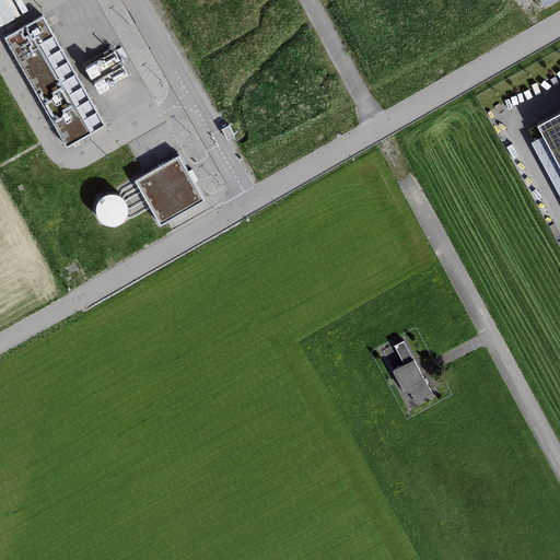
[(105,125),(43,13),(3,35),(67,146),(105,125)]
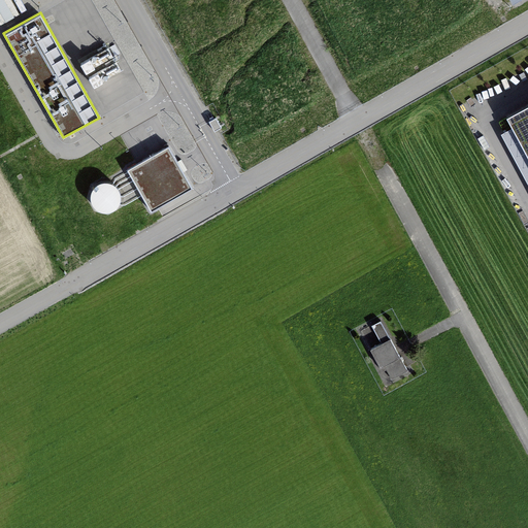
[(527,160),(527,105),(505,118),(527,160)]
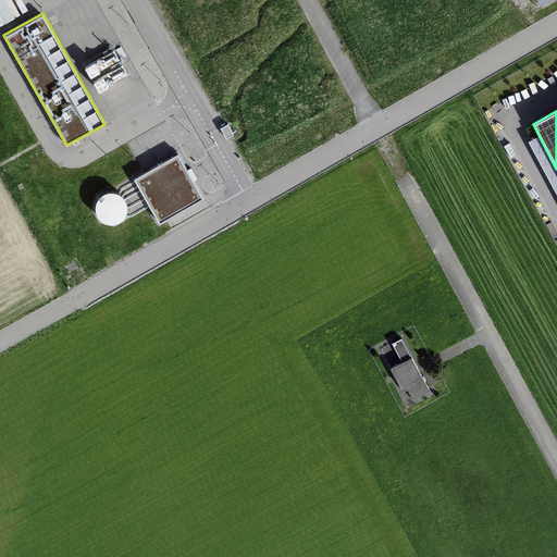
[(221,127),(226,138),(234,134),(229,124),(221,127)]
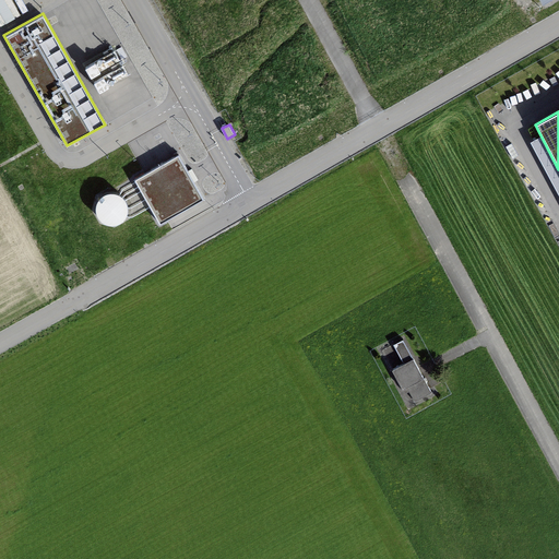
[(202,192),(178,154),(135,179),(159,218),(202,192)]
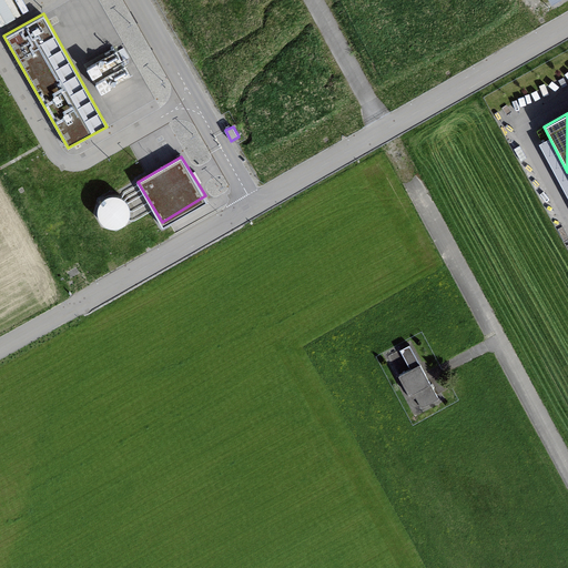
[(118,226),(123,224),(128,219),(129,213),(128,206),(125,201),(120,198),(114,195),(108,196),(102,200),(99,204),(97,211),(98,216),(101,222),(105,226),(112,227),(118,226)]
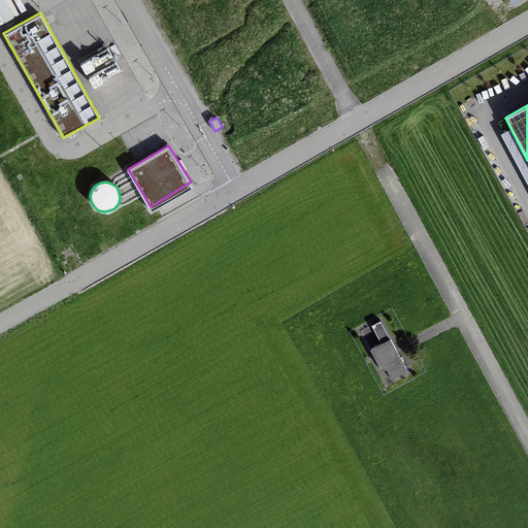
[(381,343),(369,349),(382,371),(386,369),(391,380),(406,370),(380,321),(371,326),(381,343)]
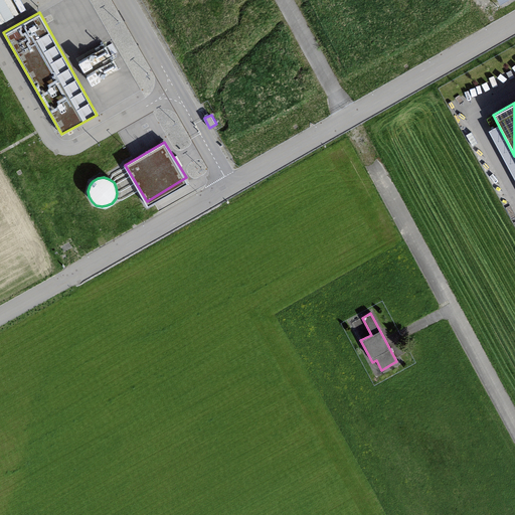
All buildings are outlined.
